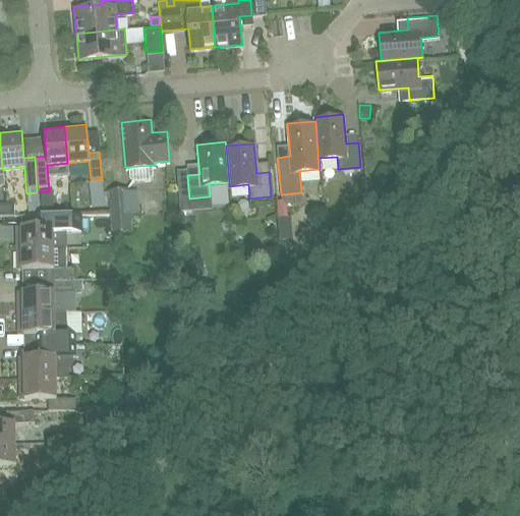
[(92,192),(103,191),(102,179),(91,180),(92,192)]
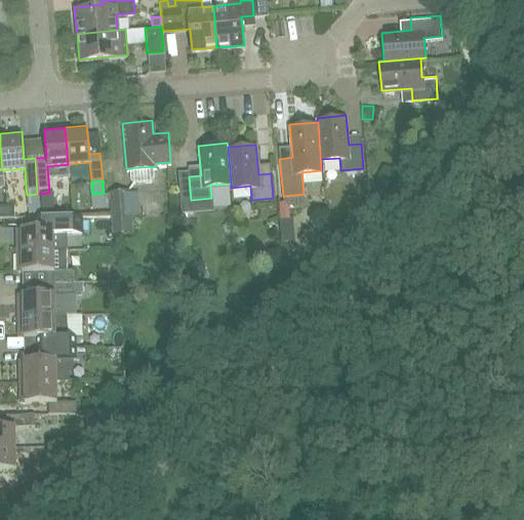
[(108,191),(111,232),(132,230),(130,211),(139,211),(137,188),(108,191)]
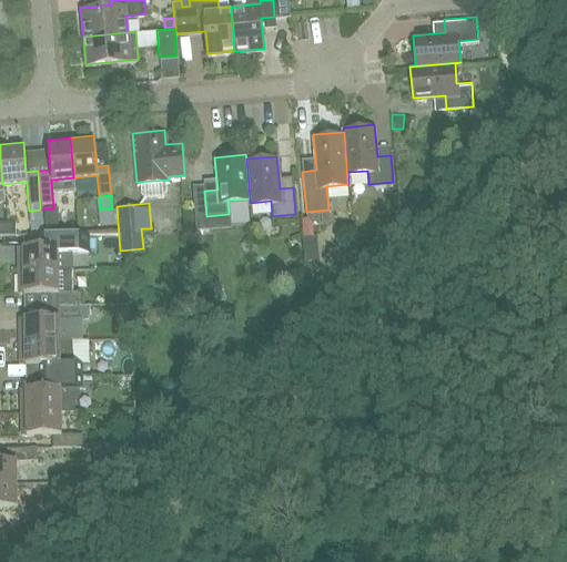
[(195,227),(208,226),(206,216),(205,204),(193,205),(195,227)]
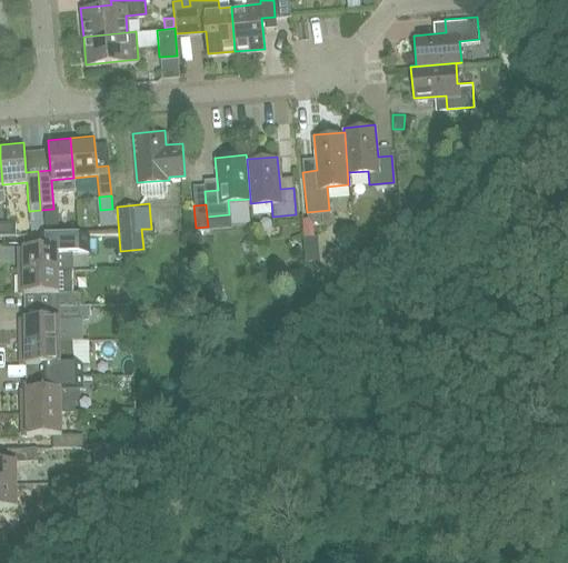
[(301,214),(302,233),(301,233),(304,258),(318,255),(316,232),(314,232),(311,214),(301,214)]
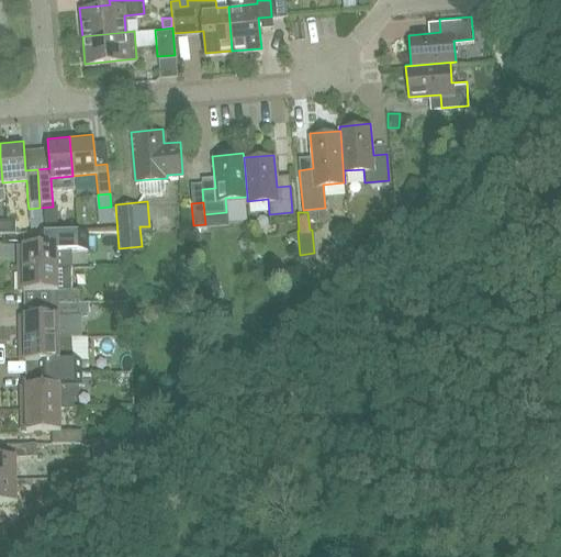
[(0,229),(14,230),(14,216),(0,216),(0,229)]
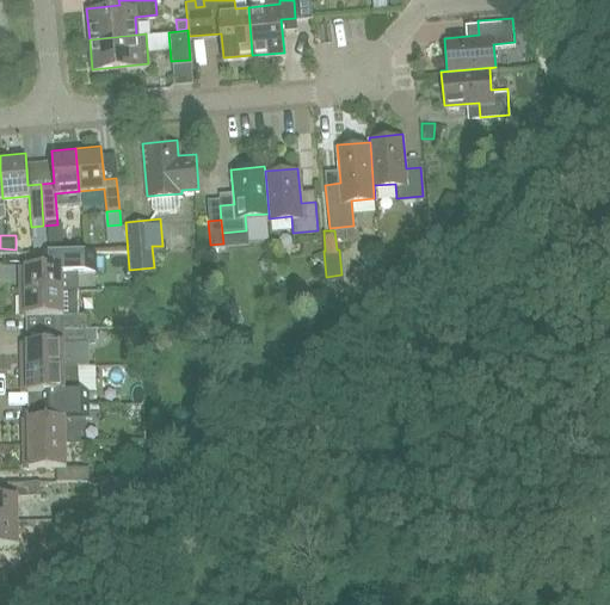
[(45,246),(44,235),(31,236),(32,247),(45,246)]
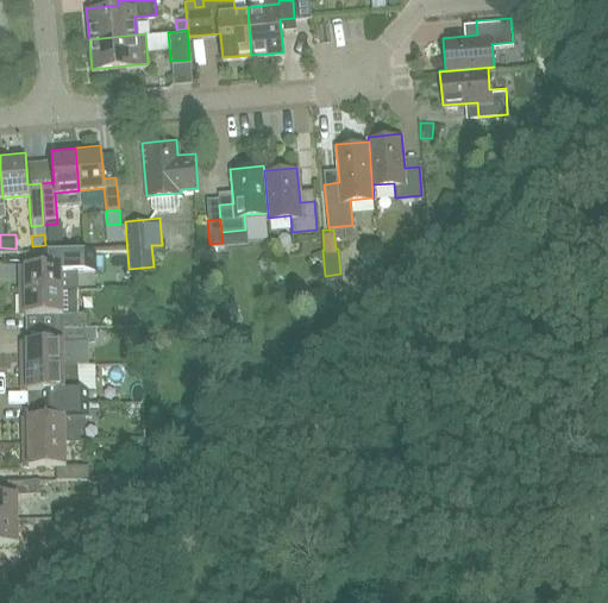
[(46,247),(61,247),(61,236),(46,237),(46,247)]
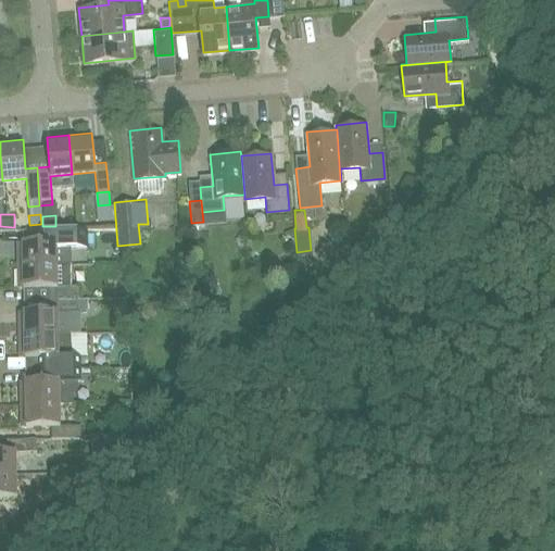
[(47,239),(17,239),(17,263),(70,261),(70,246),(85,246),(85,227),(47,227),(47,239)]
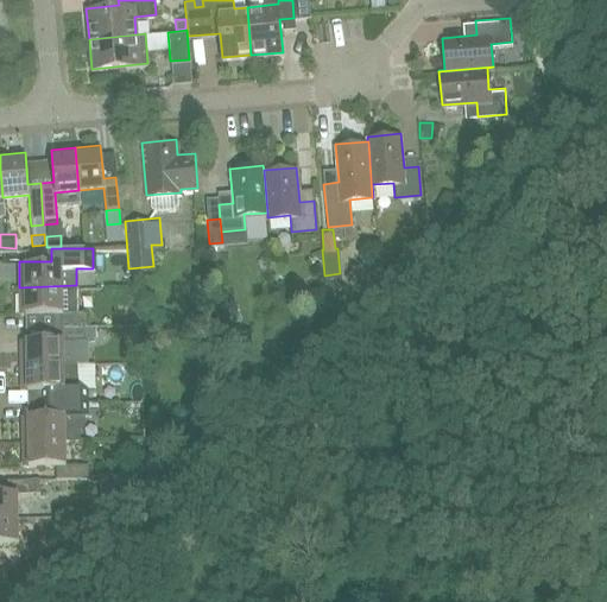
[(76,285),(19,287),(19,312),(51,312),(51,324),(84,323),(84,310),(76,310),(76,285)]
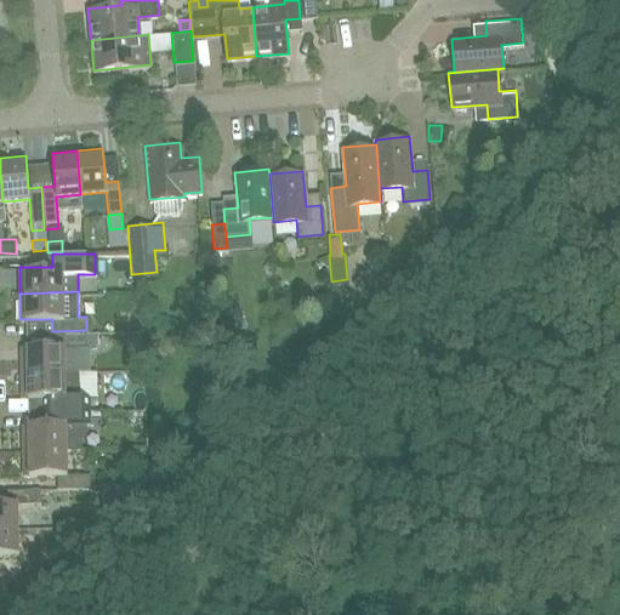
[(86,330),(52,331),(53,345),(20,346),(20,371),(64,370),(63,345),(86,345),(86,343),(97,343),(97,330),(86,330)]
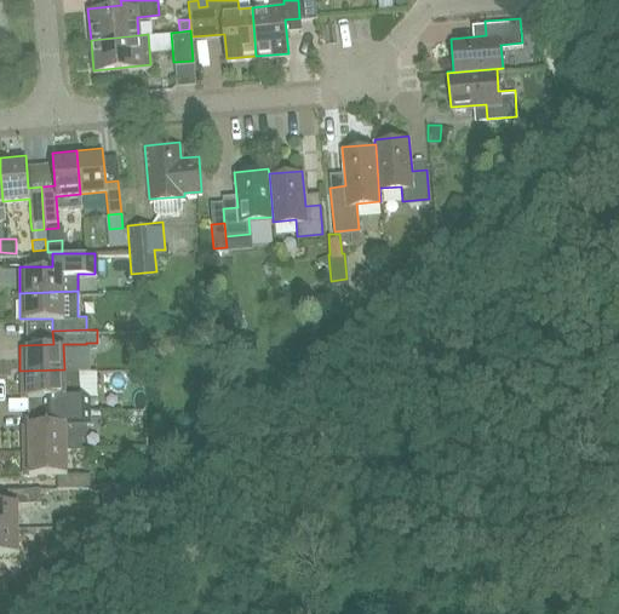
[(64,369),(19,371),(19,396),(53,395),(53,408),(87,407),(87,394),(79,395),(79,368),(64,369)]
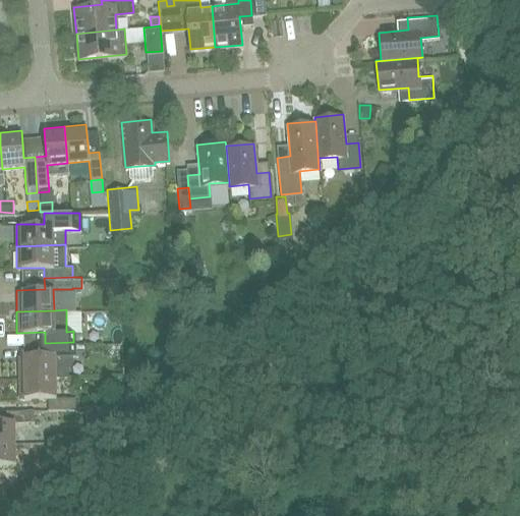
[(73,342),(45,343),(46,354),(17,355),(17,376),(55,376),(68,376),(68,363),(72,362),(72,354),(73,354),(73,342)]
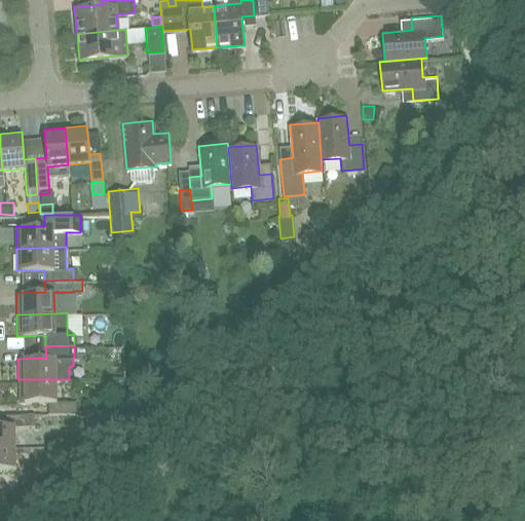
[(55,400),(55,379),(17,379),(17,400),(46,400),(47,412),(75,412),(75,400),(55,400)]
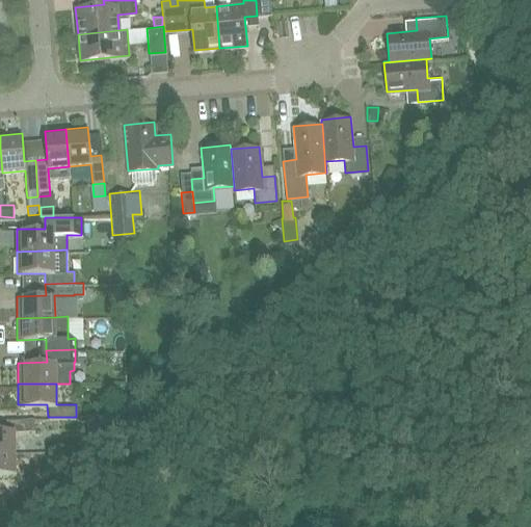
[(0,452),(14,452),(14,430),(33,429),(33,418),(5,418),(5,430),(0,430),(0,452)]
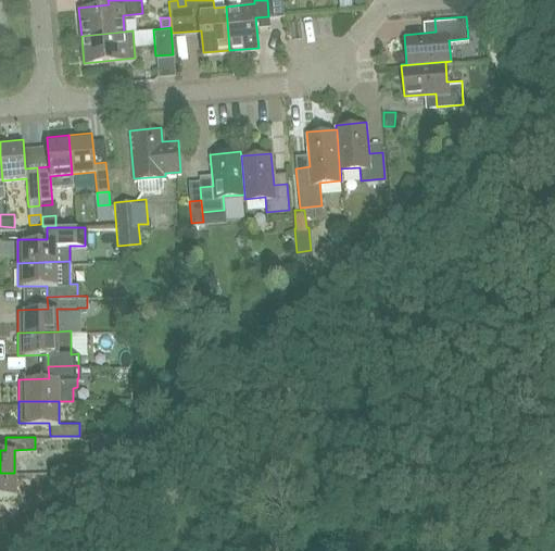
[(60,439),(38,441),(38,451),(61,450),(60,439)]
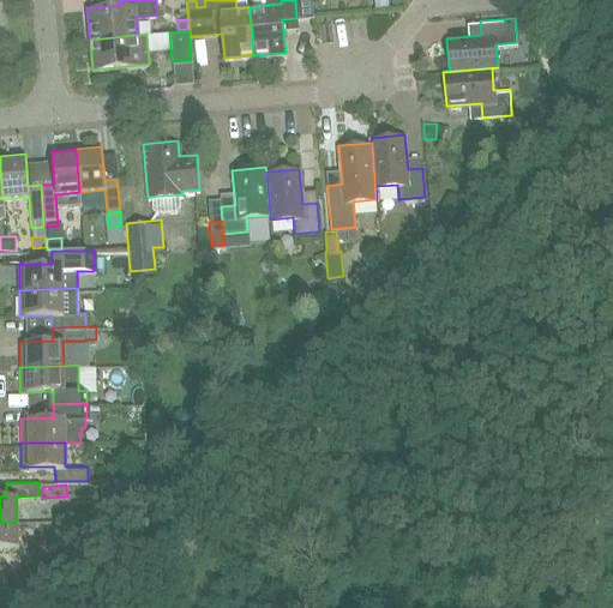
[(16,522),(0,522),(0,546),(17,547),(16,522)]
